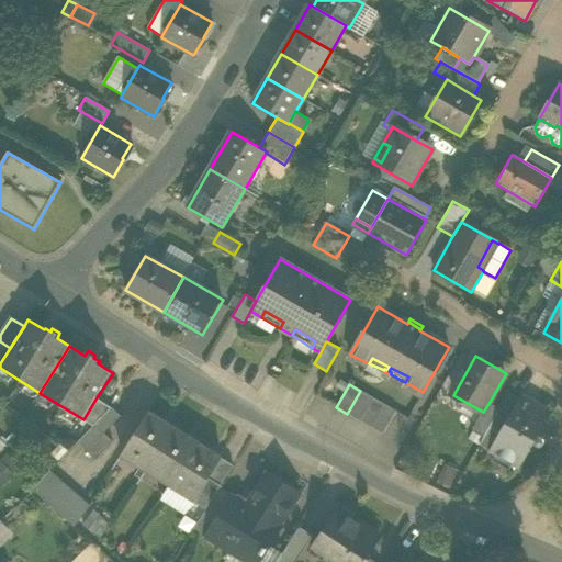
[(370,396),(360,391),(347,414),(357,419),(370,396)]
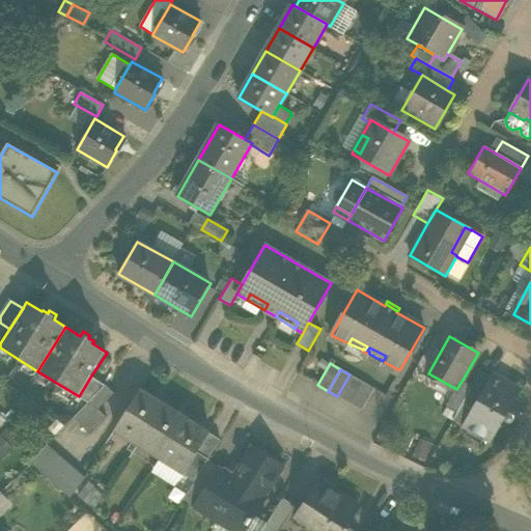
[(480,371),(473,385),(462,403),(473,410),(492,378),(480,371)]
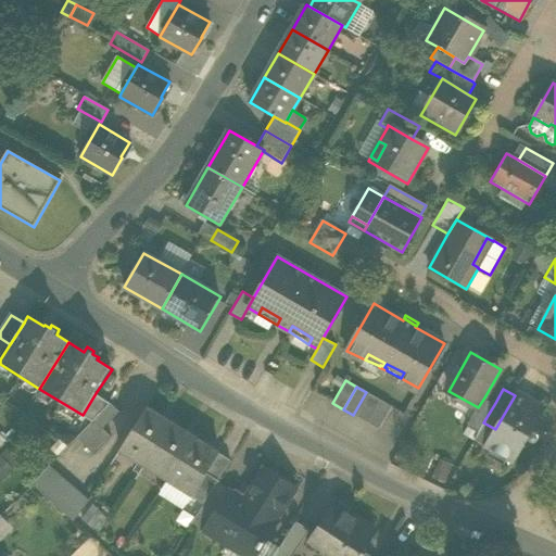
[(377,399),(366,392),(353,415),(364,421),(377,399)]
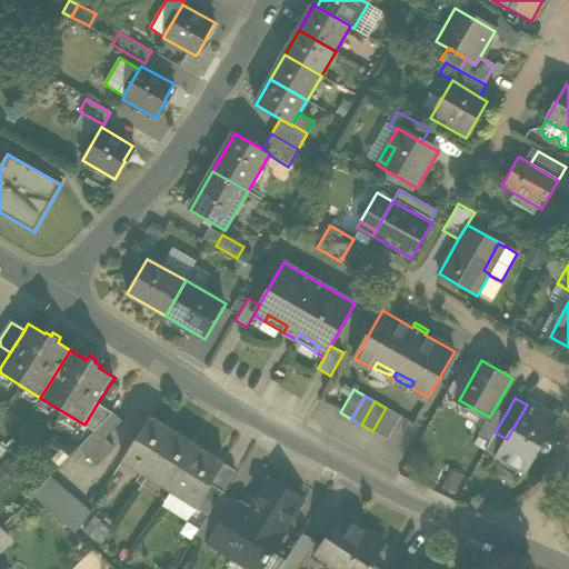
[(85,425),(95,431),(112,412),(98,402),(85,425)]
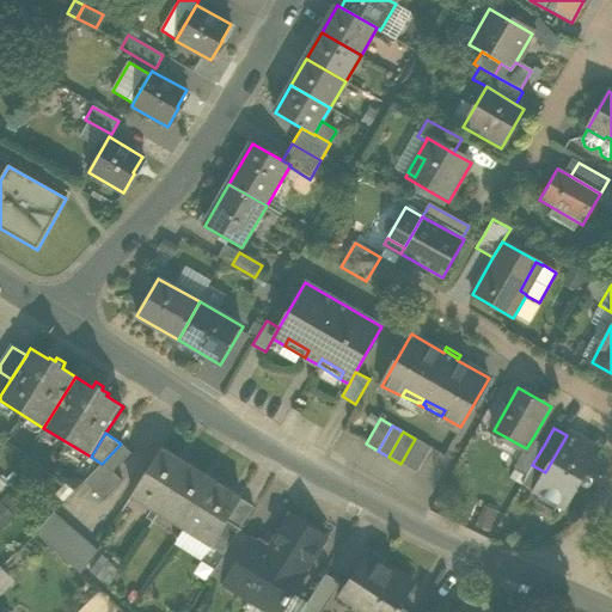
[(534,491),(564,508),(599,448),(581,439),(580,440),(568,433),(567,435),(545,472),(534,491)]
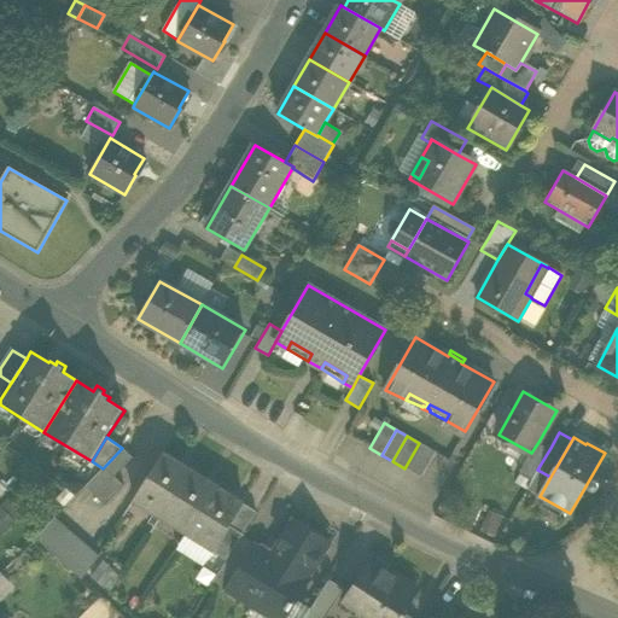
[(532,479),(537,470),(551,448),(538,442),(531,453),(520,473),(532,479)]
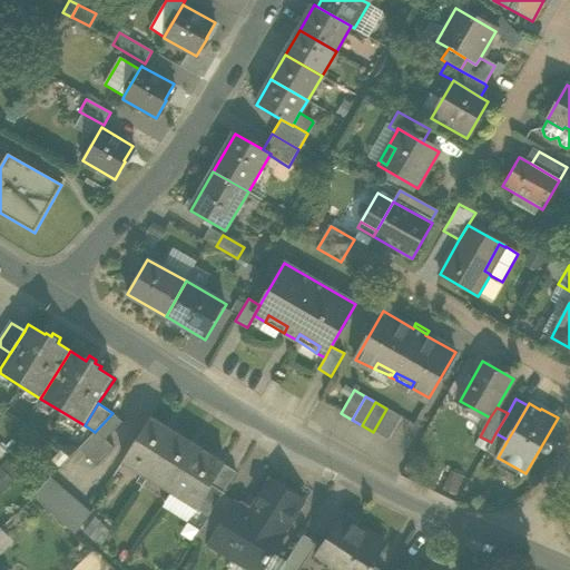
[(397,415),(386,409),(373,432),(384,438),(397,415)]
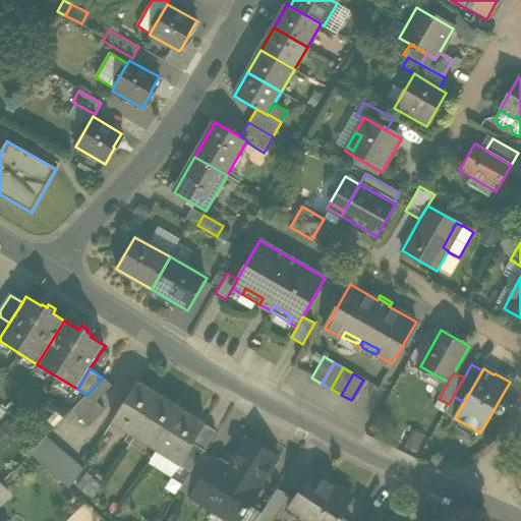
[(71,410),(89,426),(105,410),(97,402),(112,387),(103,378),(87,395),(71,410)]
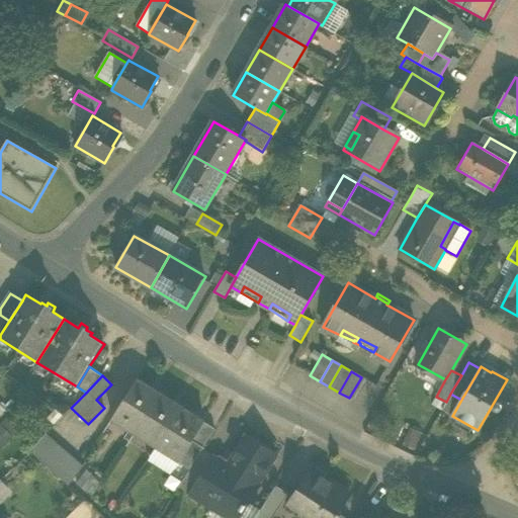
[(115,415),(139,429),(160,394),(137,379),(115,415)]
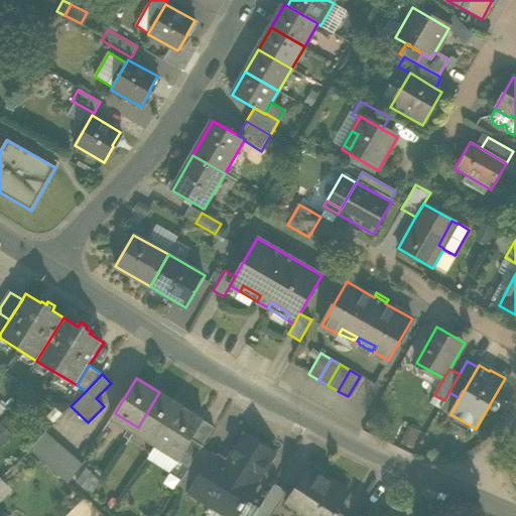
[(138,427),(159,440),(180,406),(159,392),(138,427)]
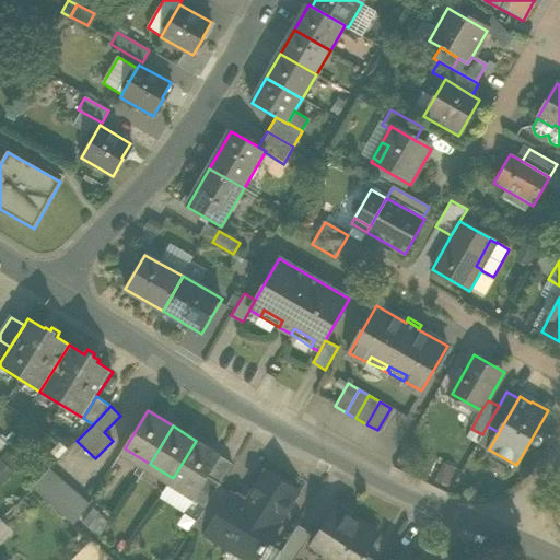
[(222,456),(196,441),(173,478),(199,493),(221,457),(222,456)]
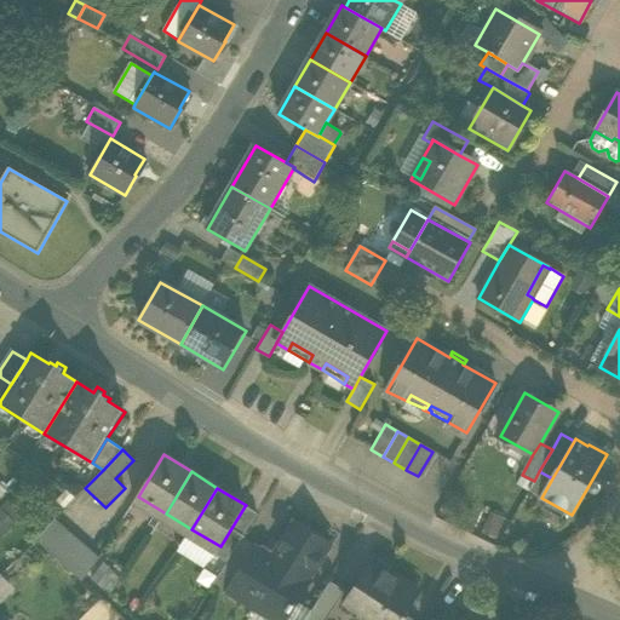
[(166,514),(138,497),(135,503),(162,520),(166,514)]
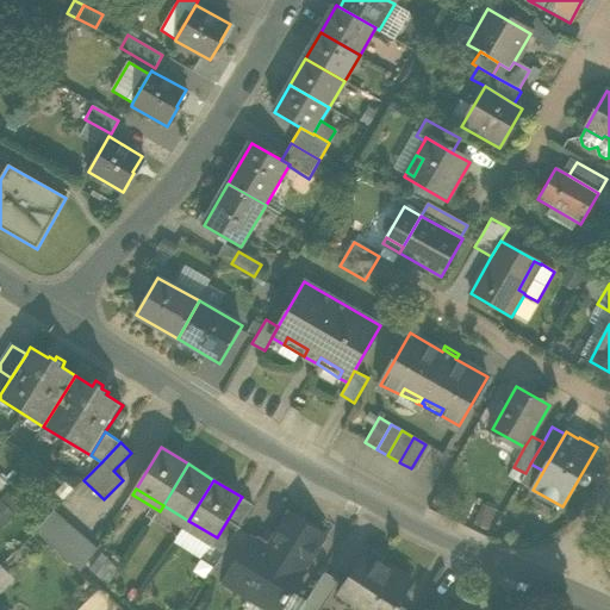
[(212,545),(224,552),(238,527),(253,505),(241,498),(217,537),(212,545)]
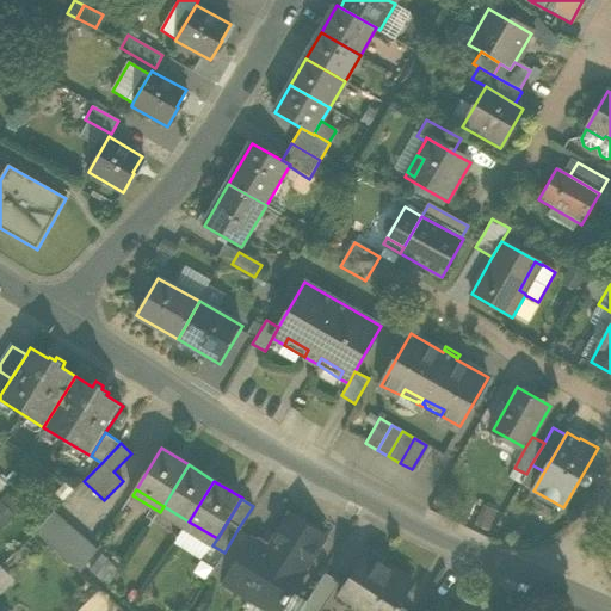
[(0,522),(4,525),(16,516),(2,501),(0,503),(0,522)]
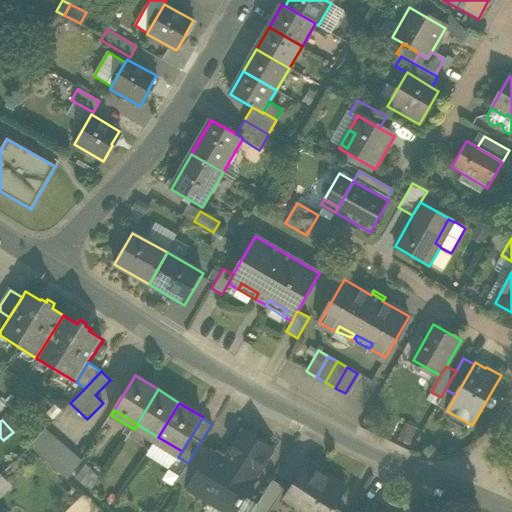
[(137,424),(134,429),(155,442),(158,437),(137,424)]
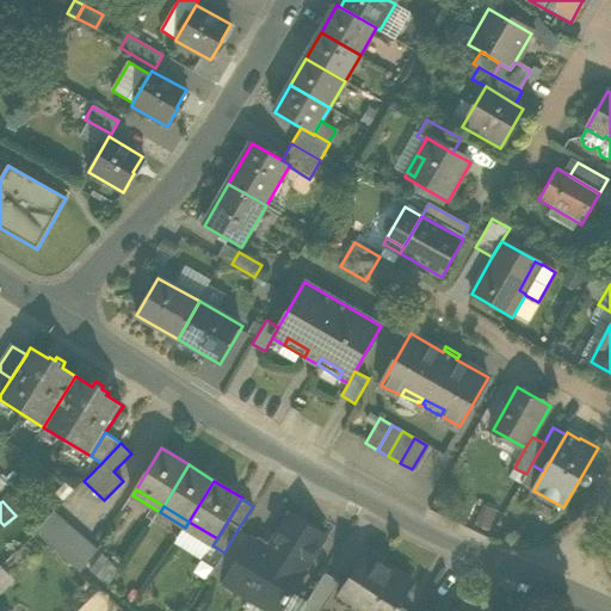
[(35,532),(80,573),(99,551),(54,512),(35,532)]
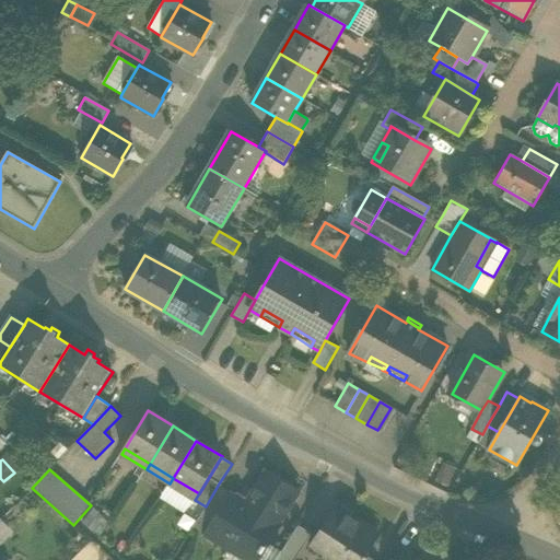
[(267,470),(260,481),(291,500),(298,490),(267,470)]
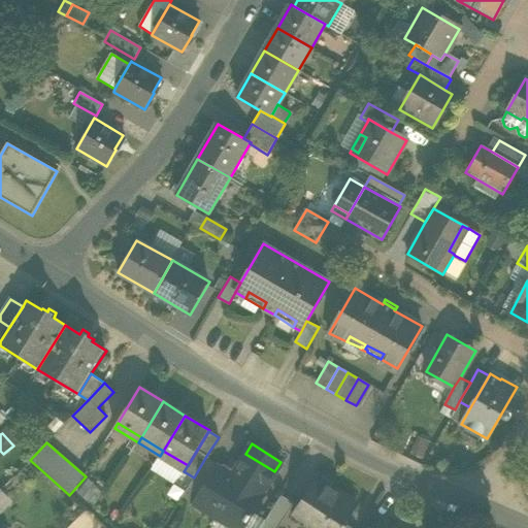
[(163,451),(160,456),(182,470),(184,471),(188,465),(163,451)]
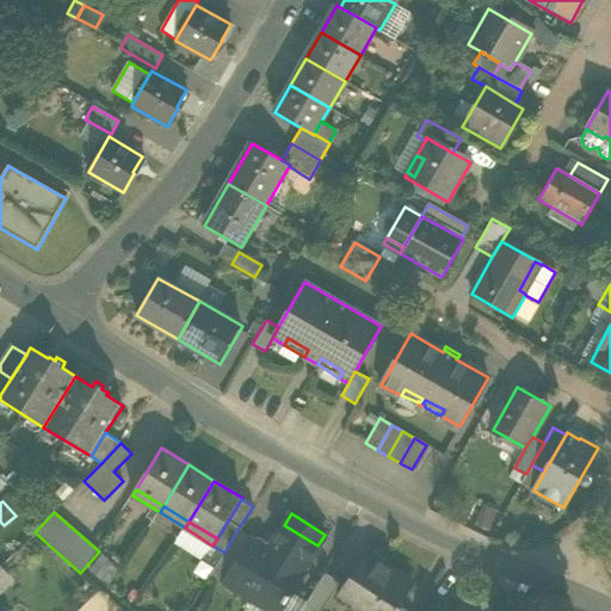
[(288,596),(318,545),(284,525),(270,549),(255,541),(257,539),(255,538),(254,539),(239,565),(233,575),(226,587),(227,587),(228,586),(252,602),(267,610),(277,610),(284,600),(287,603),(290,597),(288,596)]
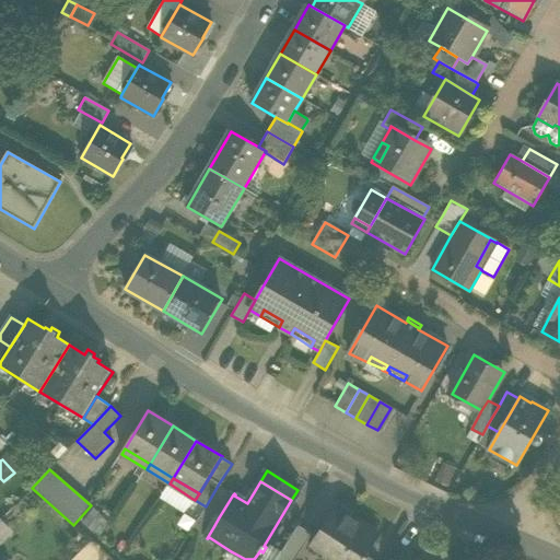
[(193,499),(170,483),(161,499),(184,513),(193,499)]
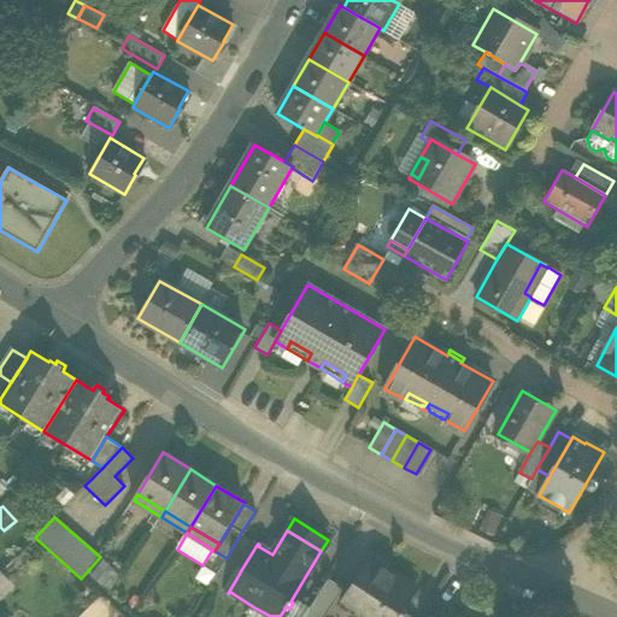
[(242,534),(241,533),(227,558),(224,560),(241,570),(257,545),(242,535),(242,534)]
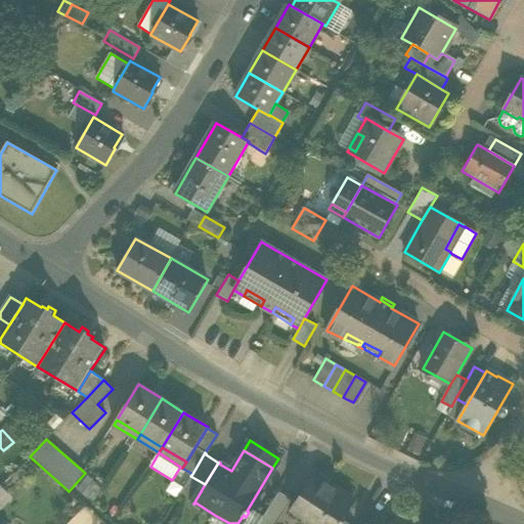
[(101,491),(93,479),(88,475),(76,489),(92,503),(101,491)]
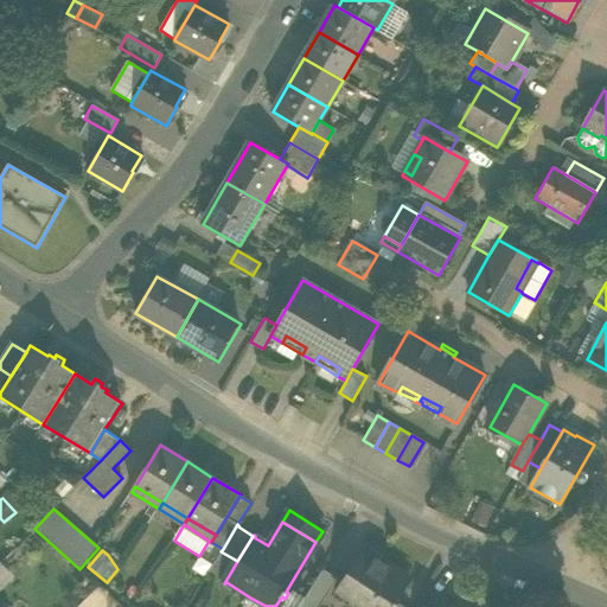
[(393,606),(397,601),(410,580),(364,550),(338,592),(360,606),(393,606)]
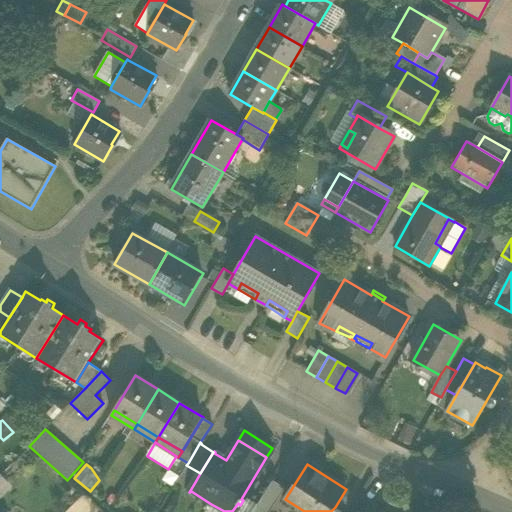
[(200,473),(186,465),(181,473),(195,482),(200,473)]
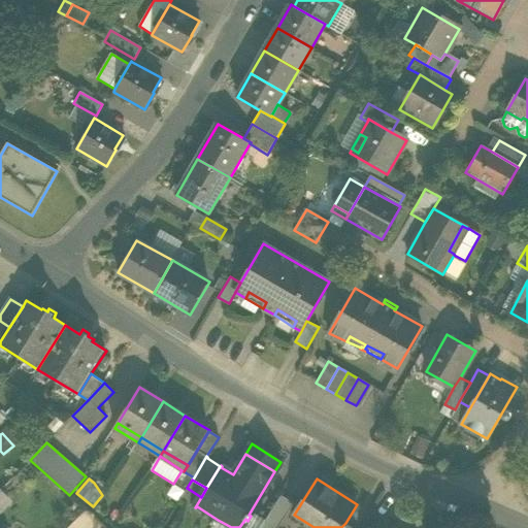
[(1,490),(0,490),(0,515),(12,501),(1,490)]
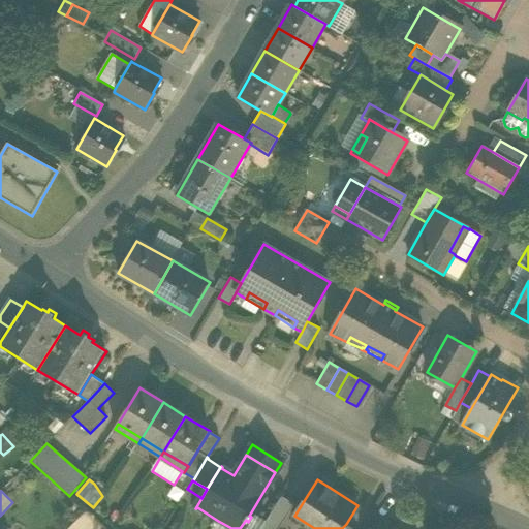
[(259,528),(280,528),(296,505),(281,496),(266,521),(259,528)]
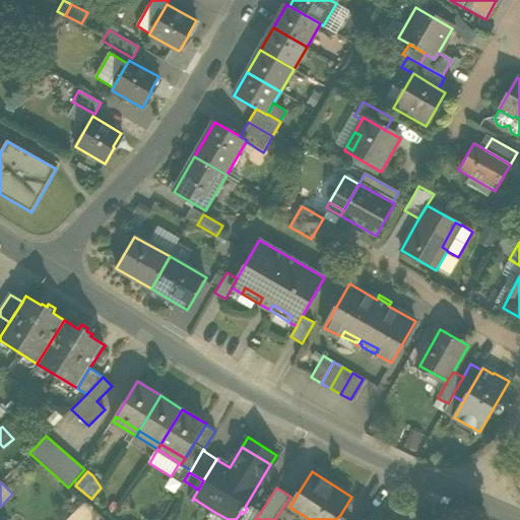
[(255,519),(261,512),(251,505),(248,509),(241,519),(255,519)]
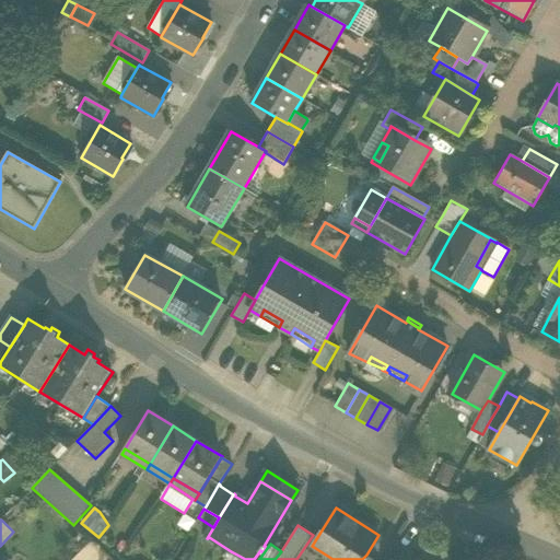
[(254,559),(245,559),(231,551),(225,559),(259,559),(267,548),(266,547),(263,552),(260,550),(254,559)]
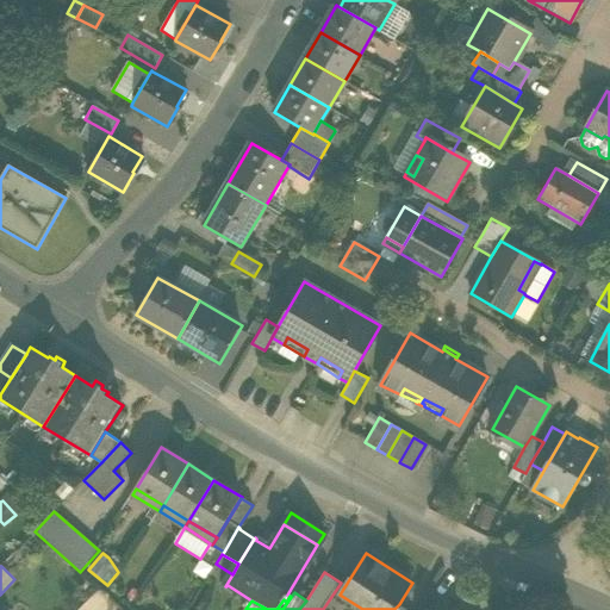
[(460,609),(444,599),(437,609),(460,609)]
